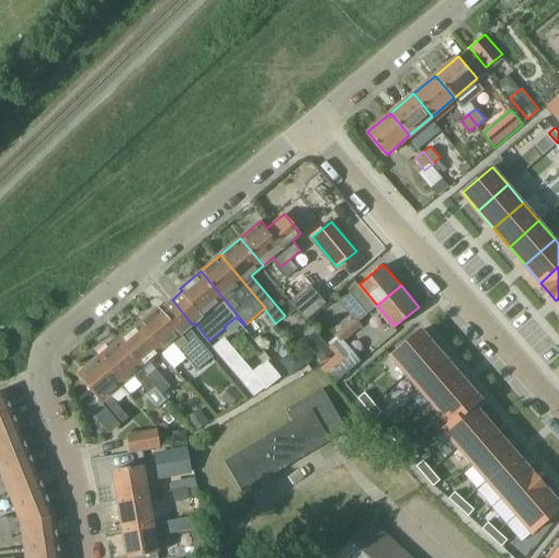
[(322,306),(309,289),(293,303),(307,319),(322,306)]
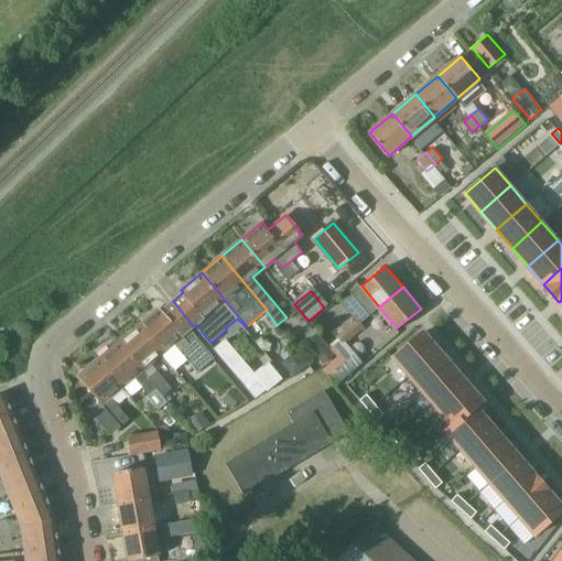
[(174,343),(197,370),(215,356),(191,327),(193,326),(173,301),(162,310),(160,306),(140,324),(163,352),(174,343)]
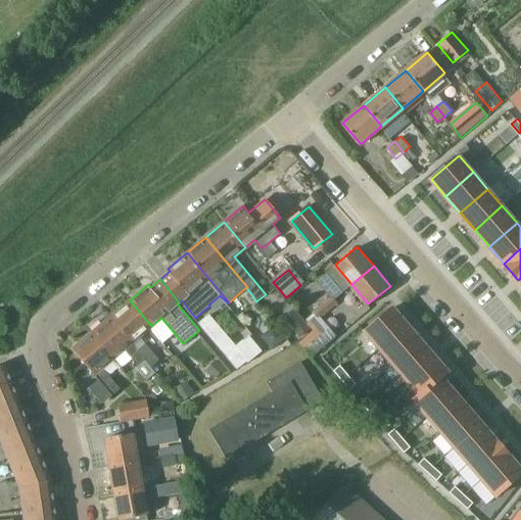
[(339,302),(332,294),(323,302),(329,310),(339,302)]
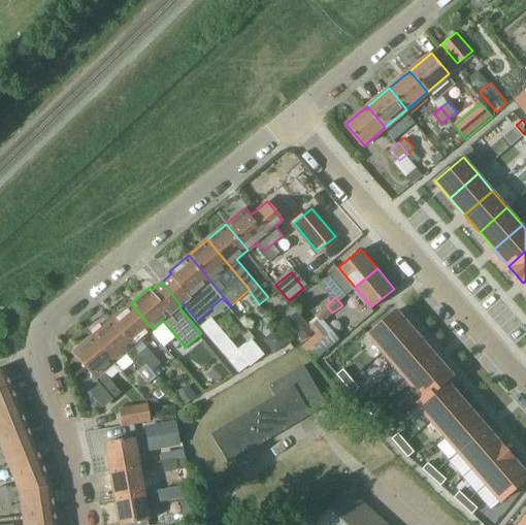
[(134,346),(153,329),(131,303),(111,320),(133,346),(134,346)]
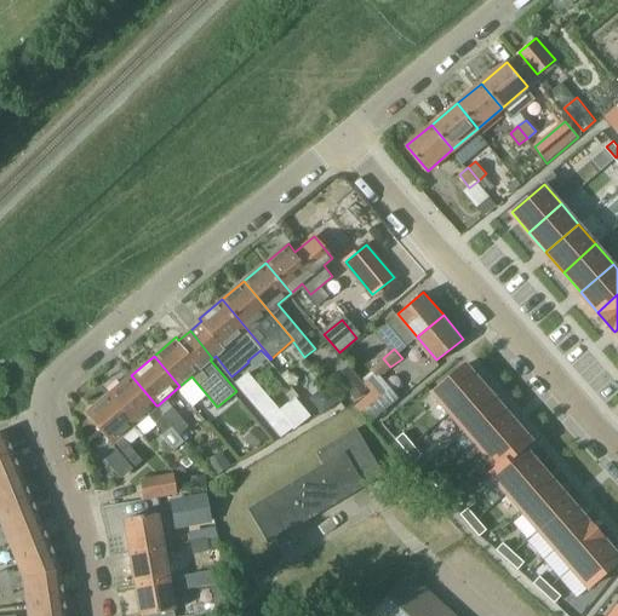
[(378,378),(390,367),(383,358),(372,367),(378,378)]
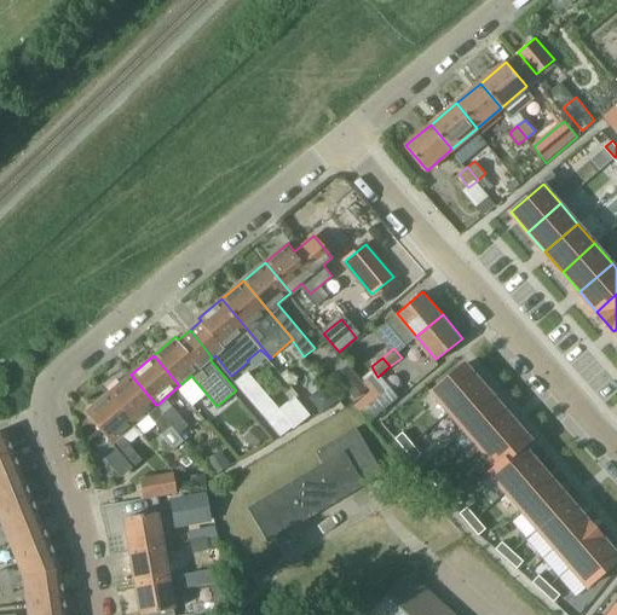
[(465,363),(432,392),(449,410),(482,382),(465,363)]
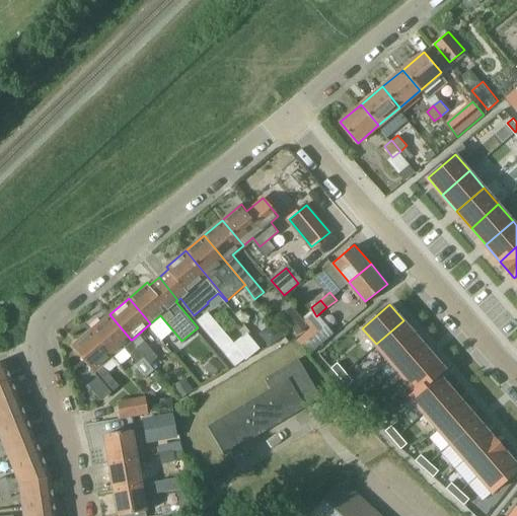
[(131,340),(109,314),(91,328),(113,355),(124,346),(138,362),(145,356),(137,347),(131,340)]
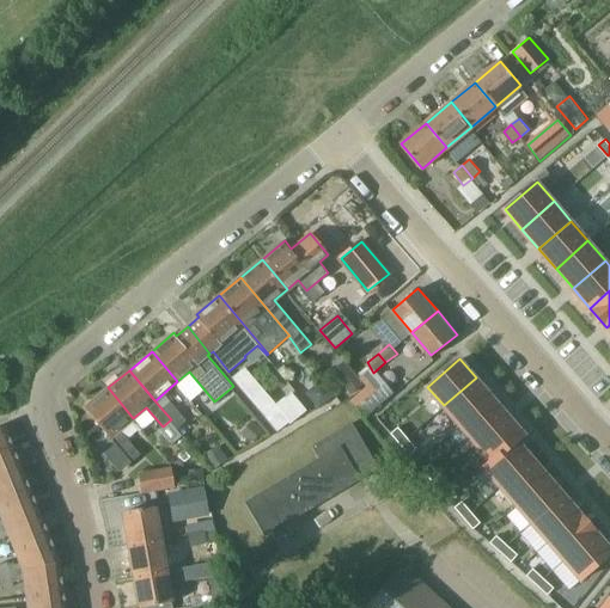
[(476,378),(444,405),(459,424),(492,395),(476,378)]
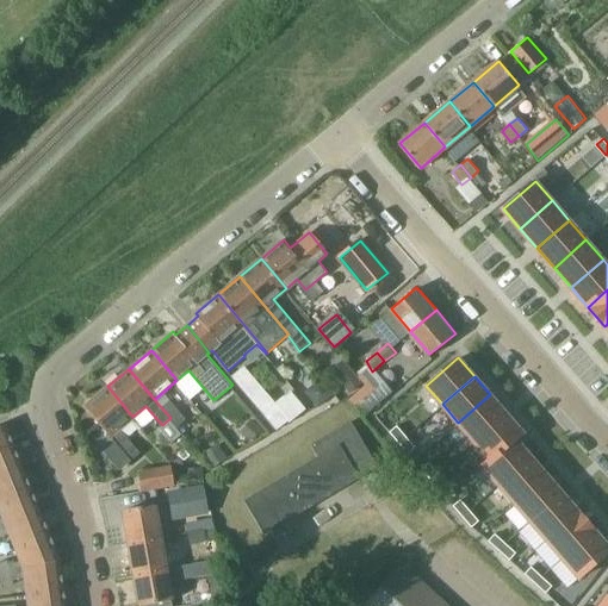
[(298,385),(267,410),(281,429),(312,404),(298,385)]
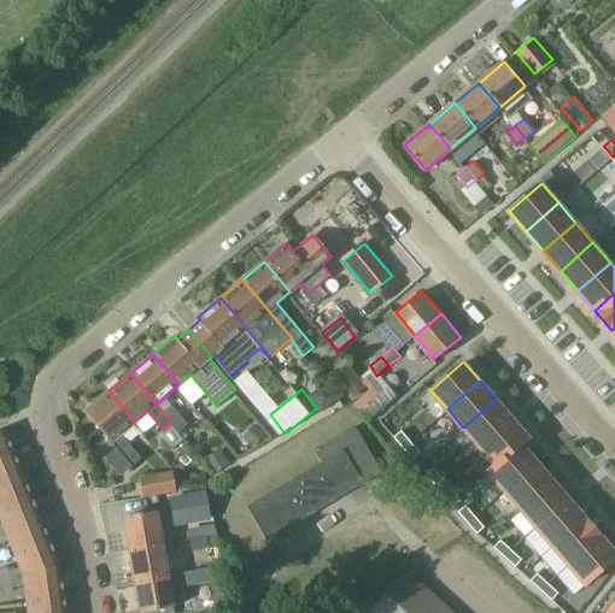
[(133,465),(142,458),(134,448),(121,432),(134,422),(109,390),(86,410),(112,441),(115,443),(133,465)]
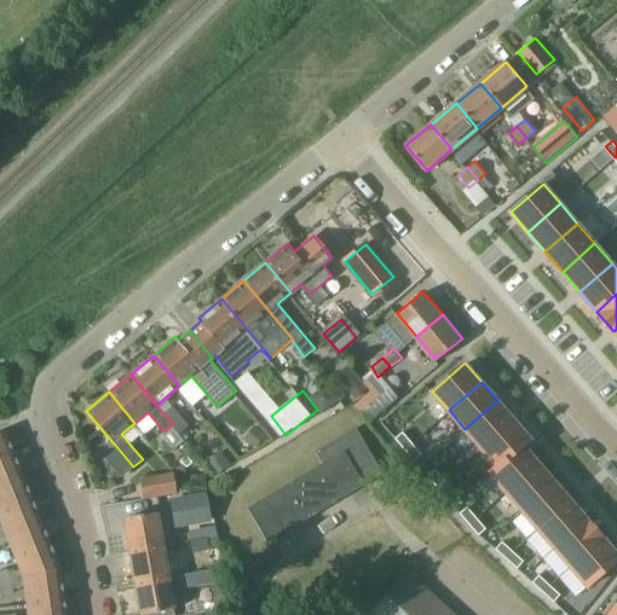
[(497,400),(465,429),(480,447),(513,419),(497,400)]
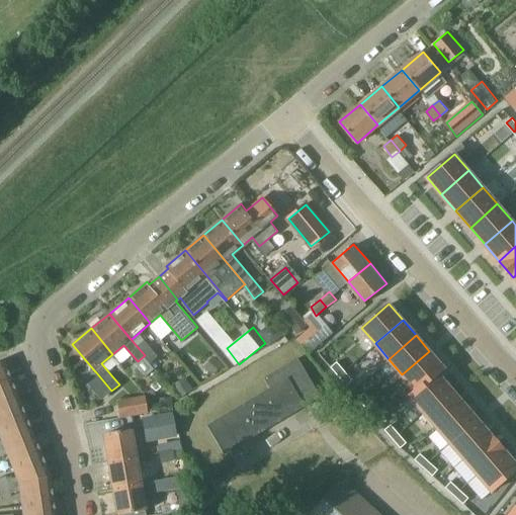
[(137,346),(145,355),(150,362),(158,355),(145,339),(137,346)]
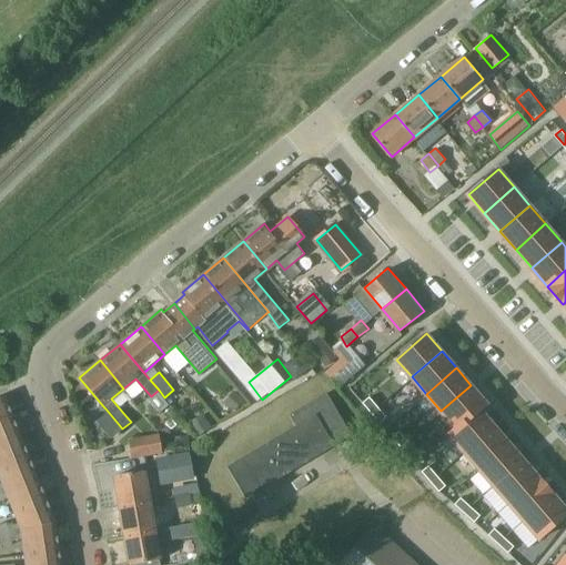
[(471,385),(441,411),(456,429),(479,409),(481,410),(487,404),(471,385)]
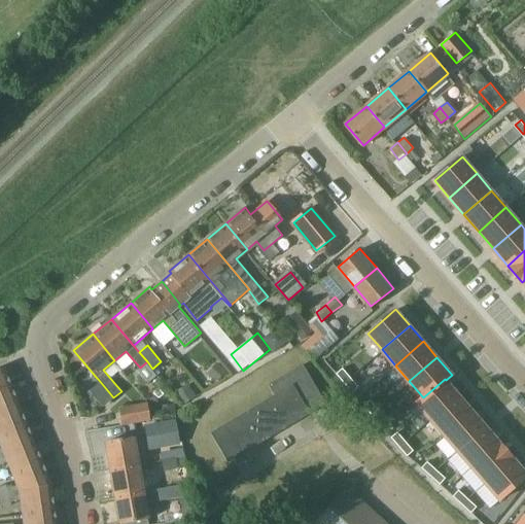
[(208,373),(219,381),(229,371),(217,361),(208,373)]
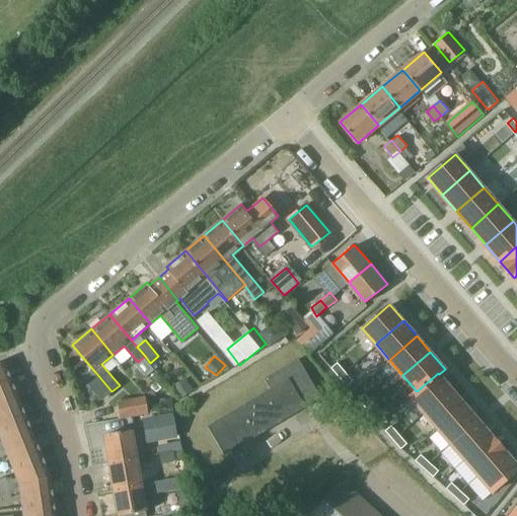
[(321,395),(299,357),(266,377),(271,388),(209,425),(225,453),(321,395)]
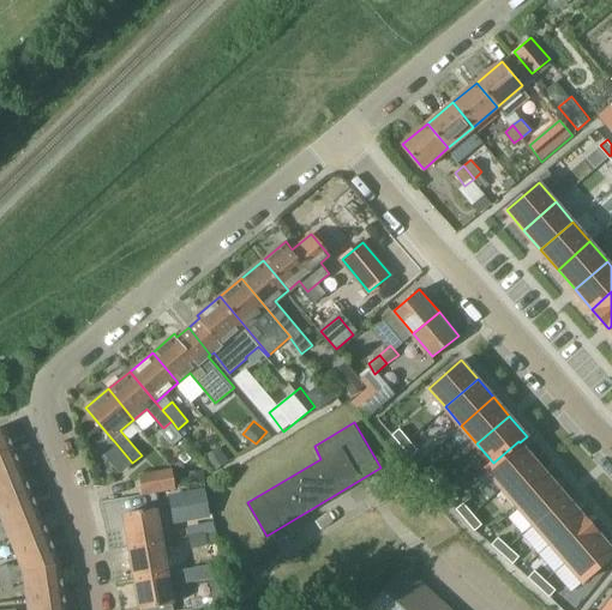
[(0,452),(13,447),(6,428),(0,429),(0,452)]
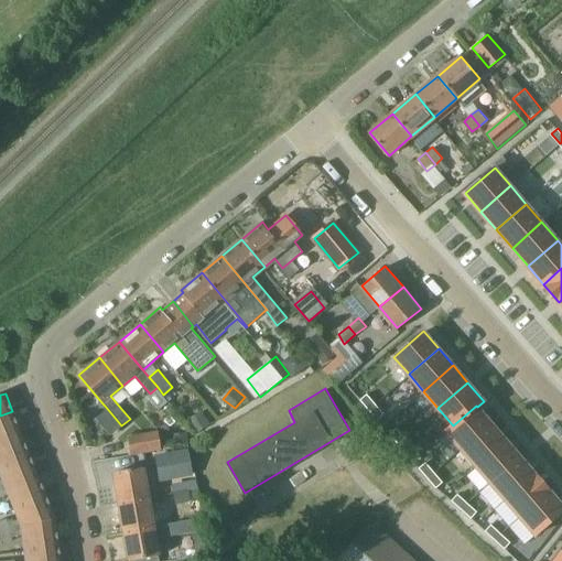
[(368,394),(361,399),(369,409),(376,403),(368,394)]
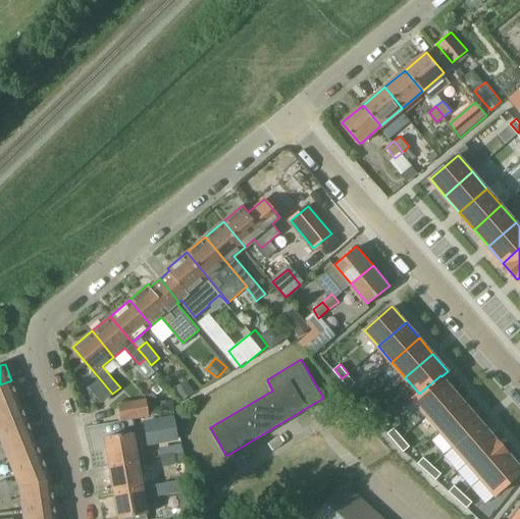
[(348,373),(342,378),(350,387),(356,382),(348,373)]
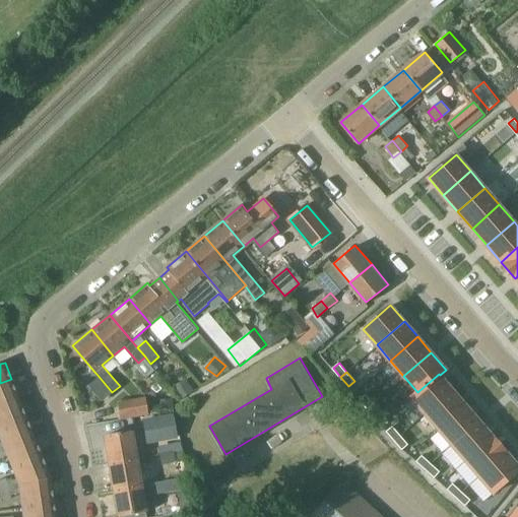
[(417,392),(411,397),(425,413),(452,389),(440,375),(439,374),(417,392)]
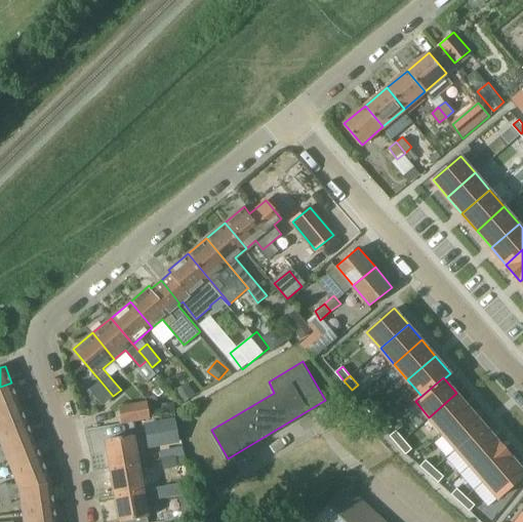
[(183,402),(197,393),(190,382),(175,390),(183,402)]
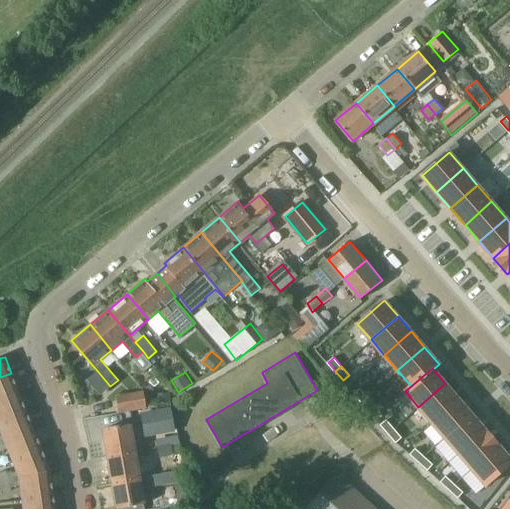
[(11,373),(0,377),(0,395),(17,389),(11,373)]
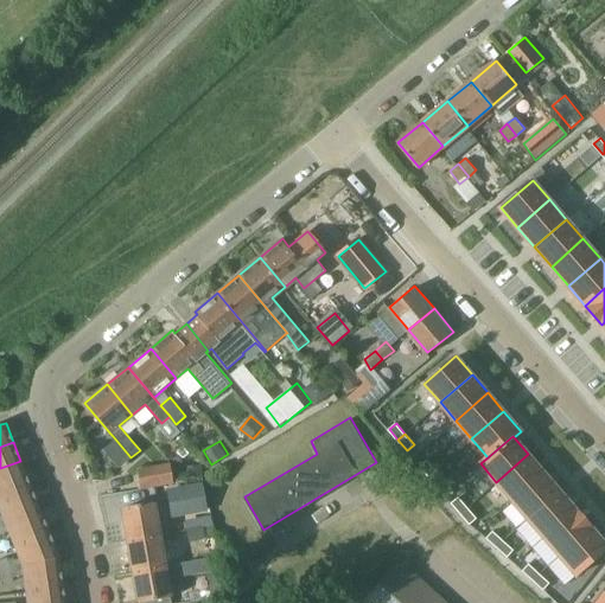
[(528,454),(496,482),(513,500),(545,473),(528,454)]
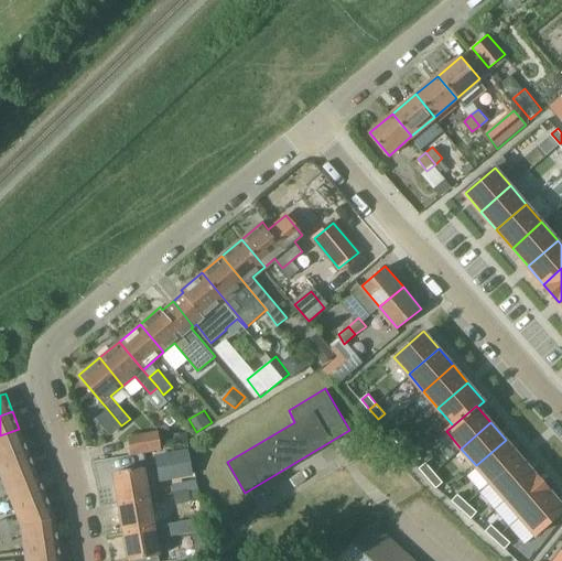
[(397,428),(390,433),(399,443),(406,438),(397,428)]
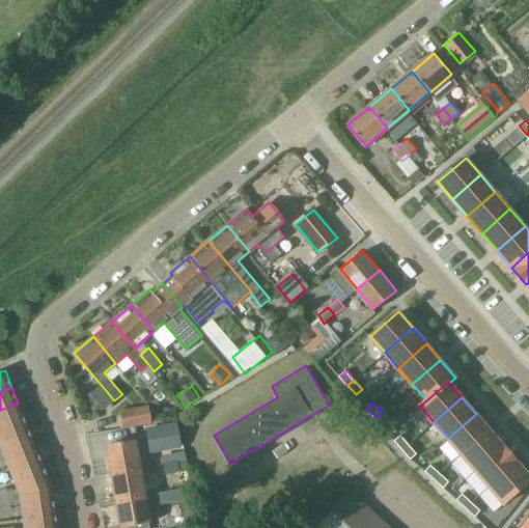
[(18,404),(0,410),(0,428),(25,419),(18,404)]
